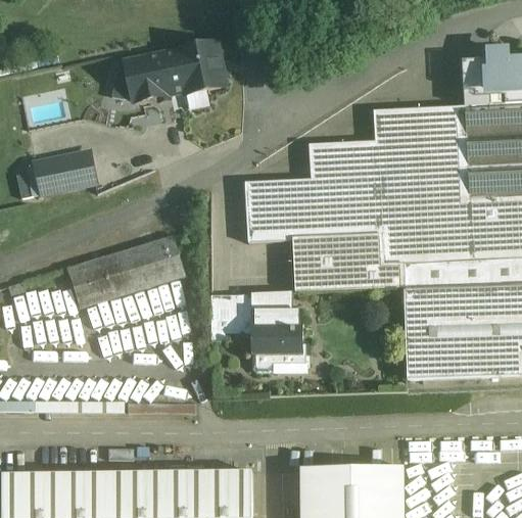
[(215,40),(177,48),(185,91),(186,93),(224,85),(215,40)]
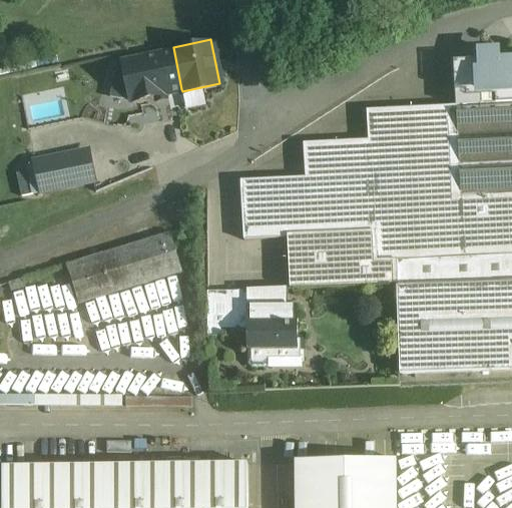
[(173,48),(122,58),(128,86),(131,98),(180,88),(181,89),(173,48)]
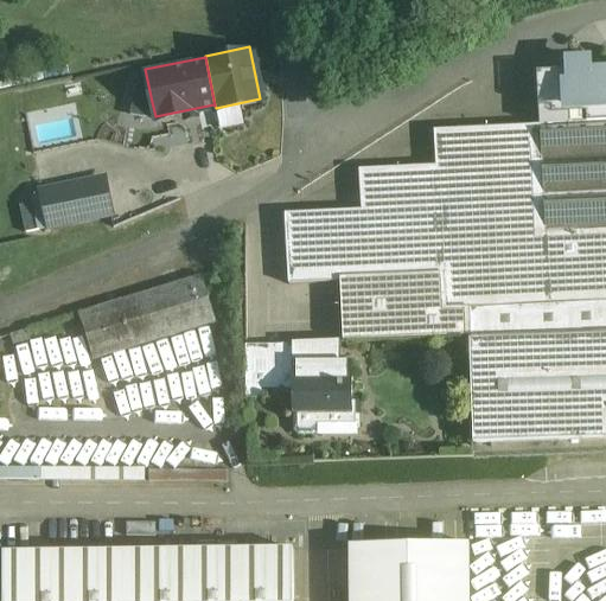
[(605,70),(586,71),(585,66),(585,58),(572,59),(569,59),(569,68),(571,82),(565,82),(566,106),(605,103),(605,70)]
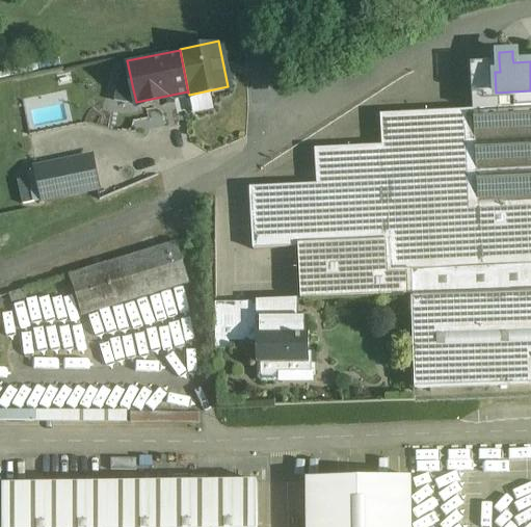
[(530,57),(512,58),(513,62),(530,61),(530,90),(496,93),(495,72),(500,72),(499,59),(469,60),(472,106),(530,103),(530,57)]
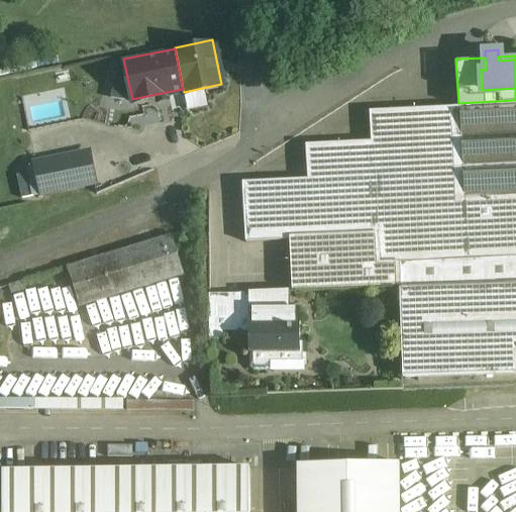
[(124,64),(119,65),(114,87),(122,88),(129,87),(124,64)]
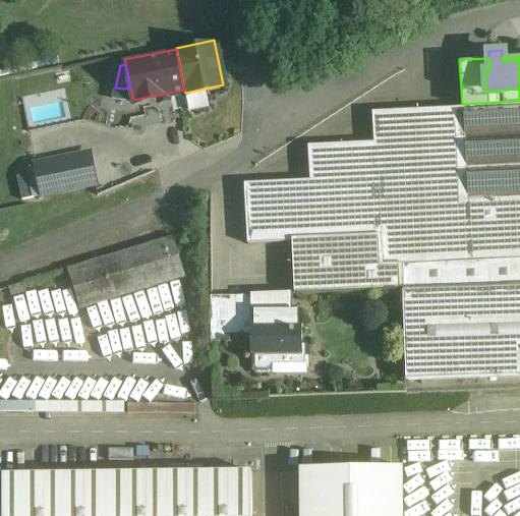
[(519,101),(462,104),(371,109),(372,138),(307,142),(309,177),(243,180),(247,240),(291,238),(379,234),(380,265),(401,264),(519,256),(519,101)]
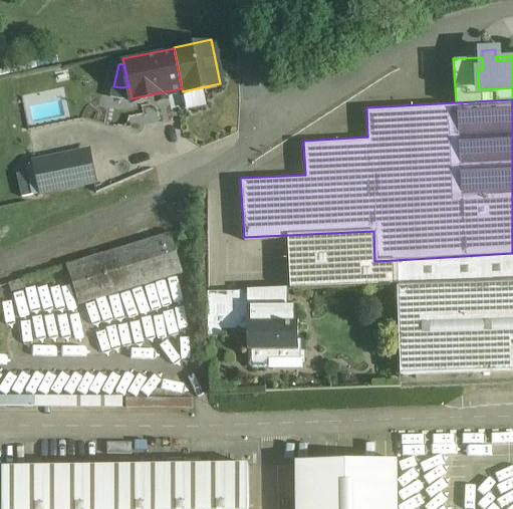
[(86,148),(33,159),(40,189),(93,178),(86,148)]
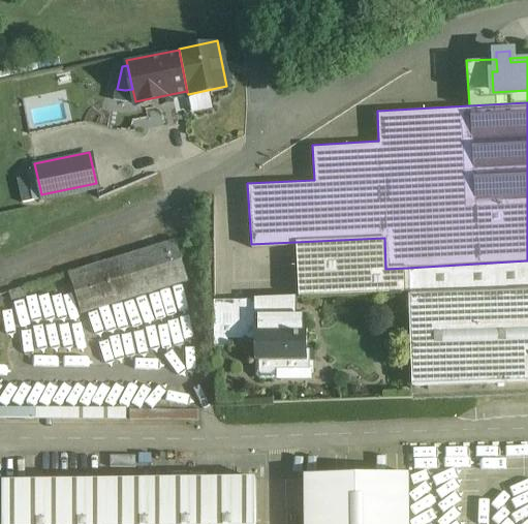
[(28,173),(16,176),(21,198),(32,196),(28,173)]
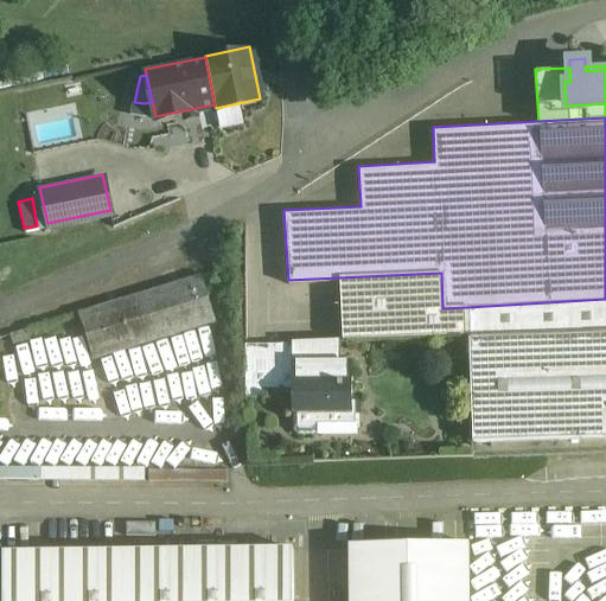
[(199,273),(78,309),(93,355),(214,318),(199,273)]
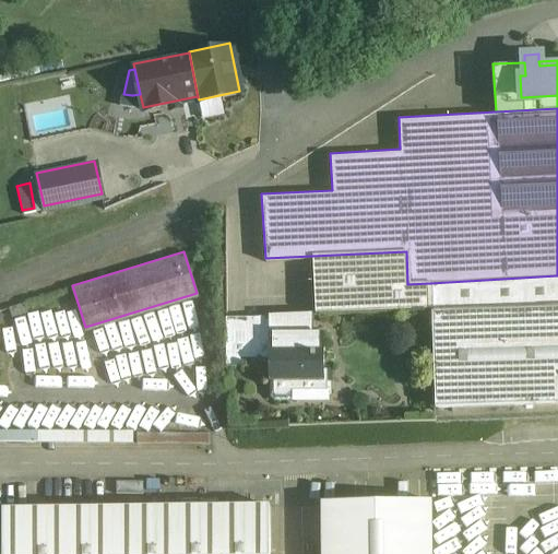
[(406,251),(312,256),(315,311),(431,307),(431,306),(430,283),(407,284),(406,251)]
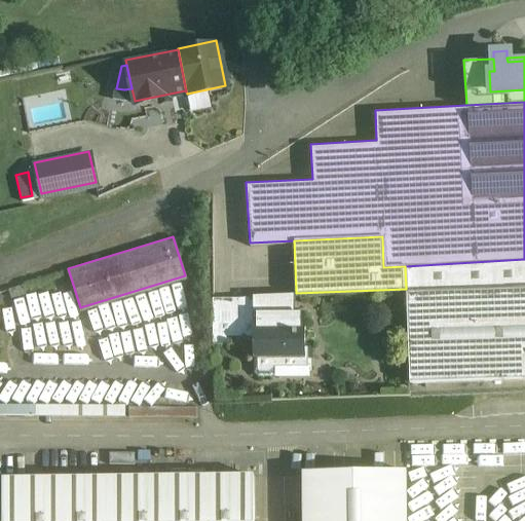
[(524,259),(405,266),(406,288),(406,289),(409,380),(524,376),(524,259)]
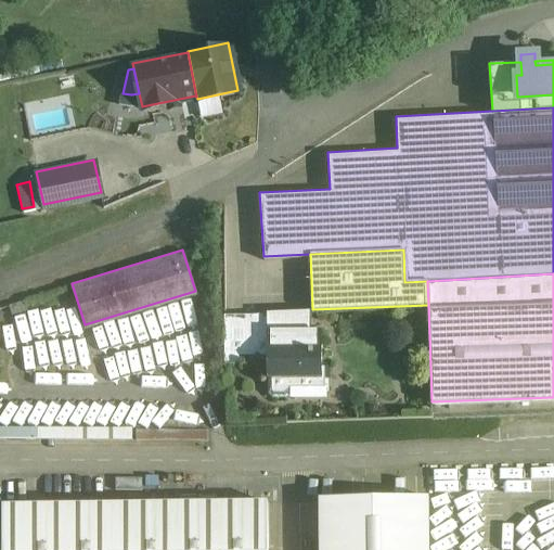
[(252,311),(223,312),(224,360),(240,360),(239,353),(267,353),(267,332),(252,332),(252,311)]
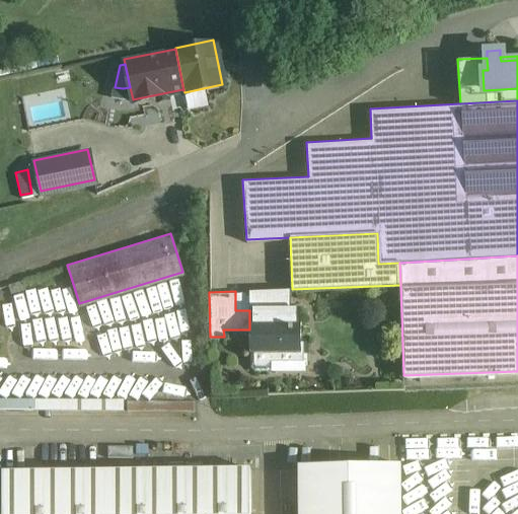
[(289,304),(275,305),(275,309),(249,310),(249,329),(249,347),(300,347),(300,309),(290,309),(289,304)]
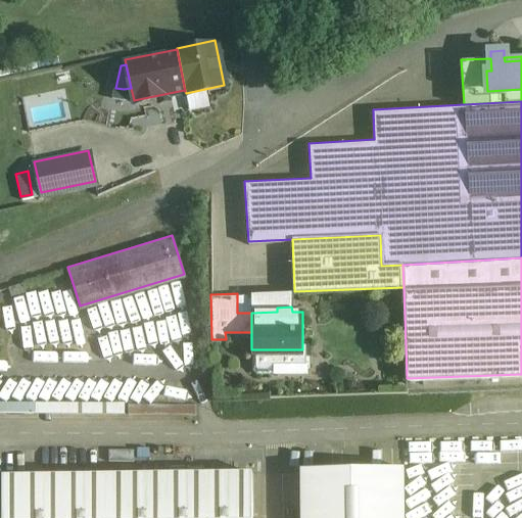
[(404,517),(404,466),(300,467),(300,517),(404,517)]
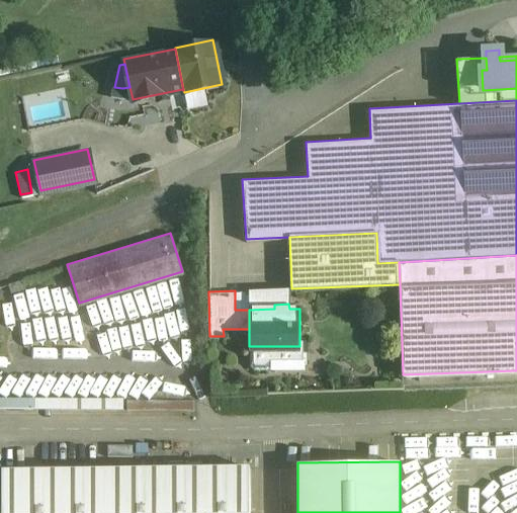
[(249,512),(249,465),(2,468),(2,512),(249,512)]
